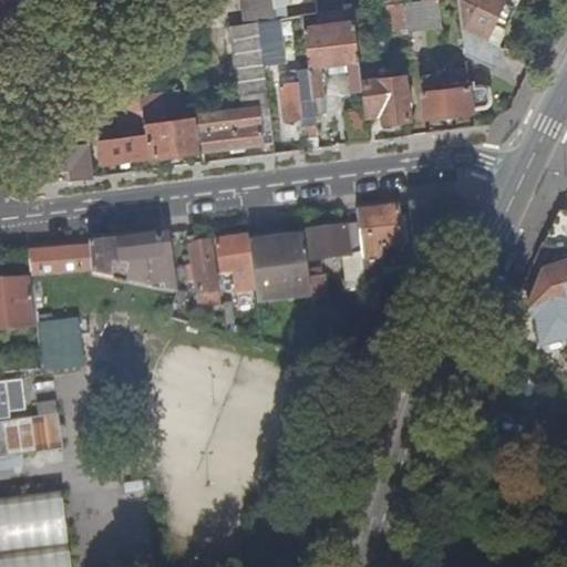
[(0,0),(0,29),(28,0),(0,0)]
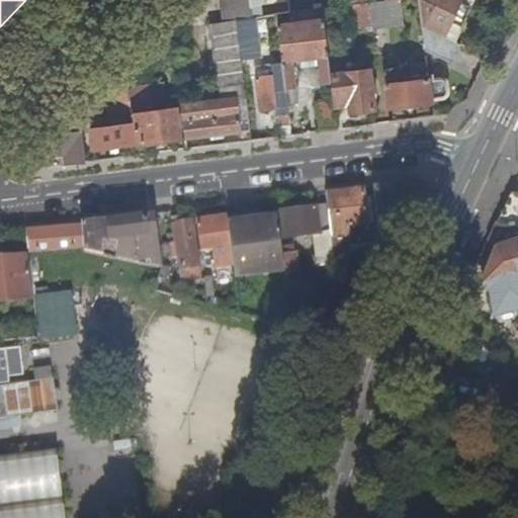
[(219,0),(223,23),(237,22),(250,19),(247,0),(219,0)]
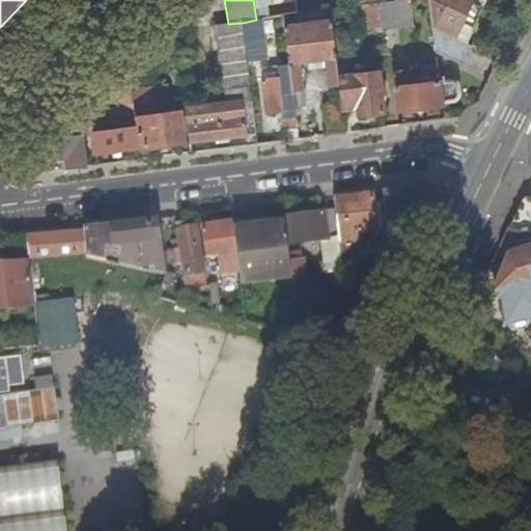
[(395,2),(398,26),(431,23),(428,0),(412,0),(397,2),(395,2)]
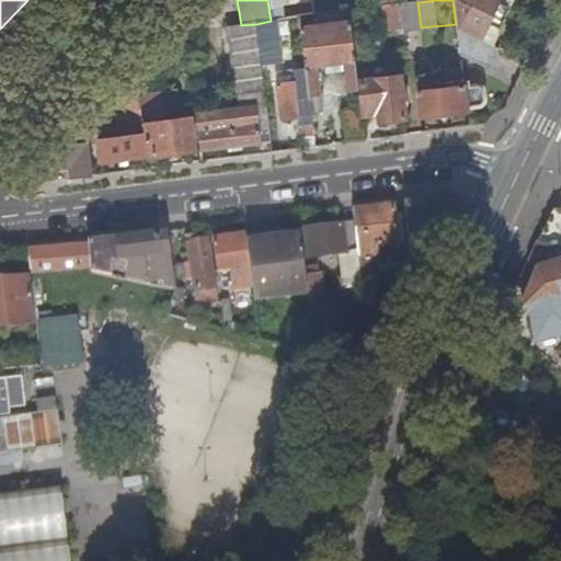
[(496,2),(497,0),(453,0),(456,24),(456,30),(479,39),(488,22),(497,26),(506,7),(496,2)]
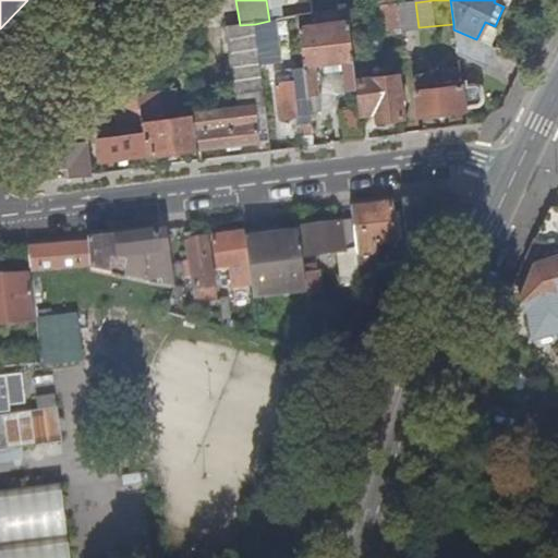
[(398,4),(401,31),(419,27),(415,2),(398,4)]
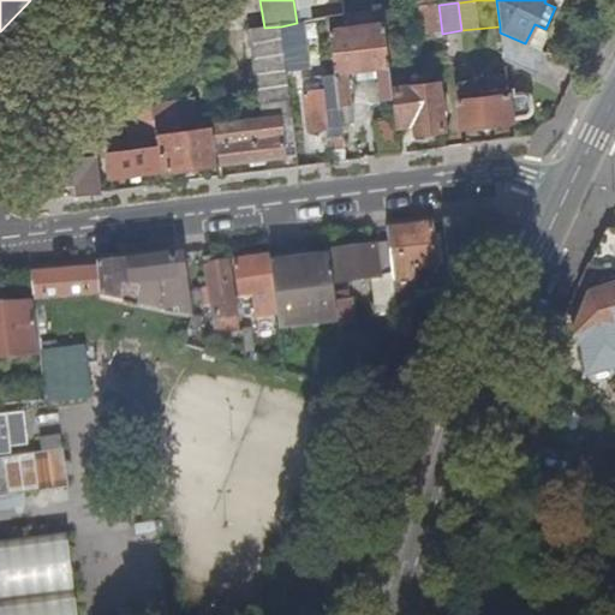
[(324,5),(326,19),(328,19),(344,18),(342,4),(324,5)]
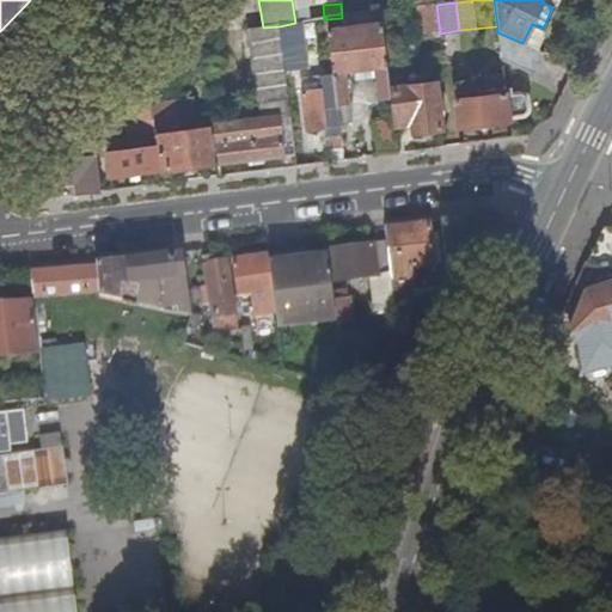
[(434,6),(417,8),(421,36),(440,34),(436,5),(434,6)]
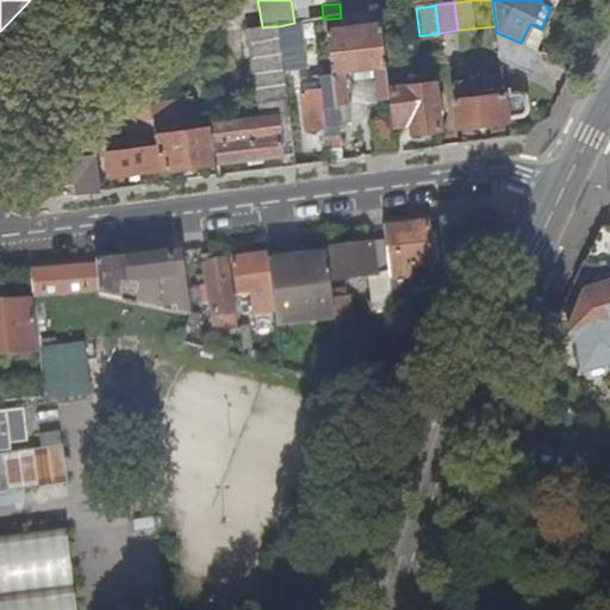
[(383,106),(390,105),(388,92),(383,48),(380,24),(327,31),(328,36),(329,48),(336,106),(348,105),(344,73),(373,69),(378,100),(383,100),(383,106)]
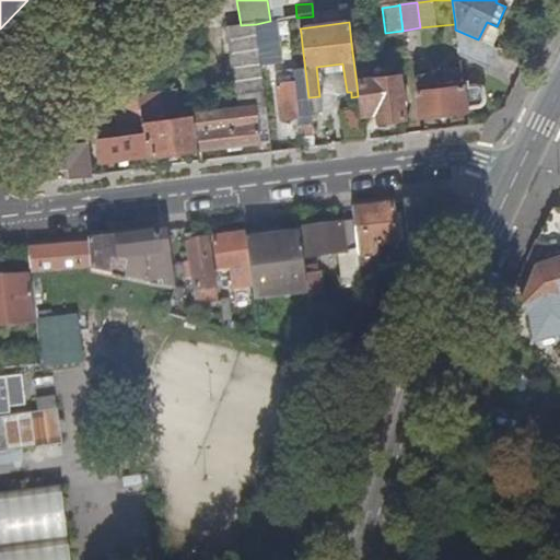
[(196,117),(201,156),(211,154),(211,150),(229,148),(229,153),(242,151),(242,146),(259,143),(256,111),(266,109),(256,24),(241,25),(228,27),(236,95),(237,96),(238,113),(196,117)]
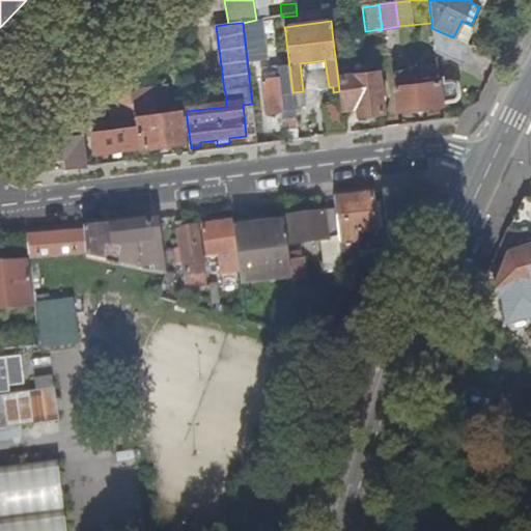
[(463,65),(471,46),(453,37),(431,28),(435,53),(463,65)]
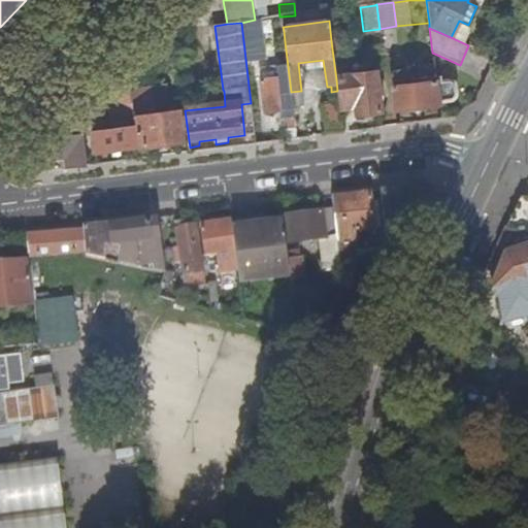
[(285,41),(284,31),(273,32),(274,42),(285,41)]
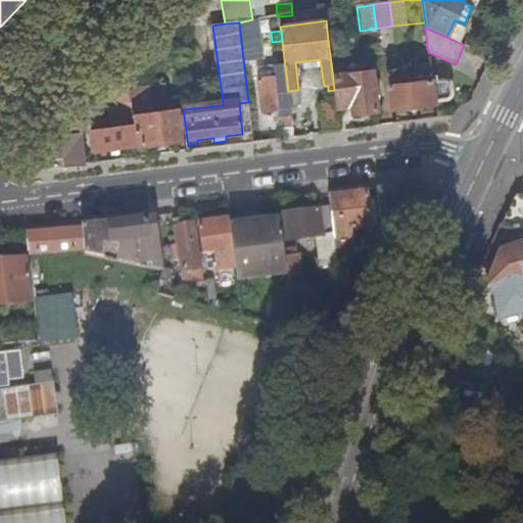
[(328,41),(333,79),(335,78),(338,106),(352,104),(353,114),(378,112),(373,73),(344,77),(342,61),(352,59),(349,38),(328,41)]
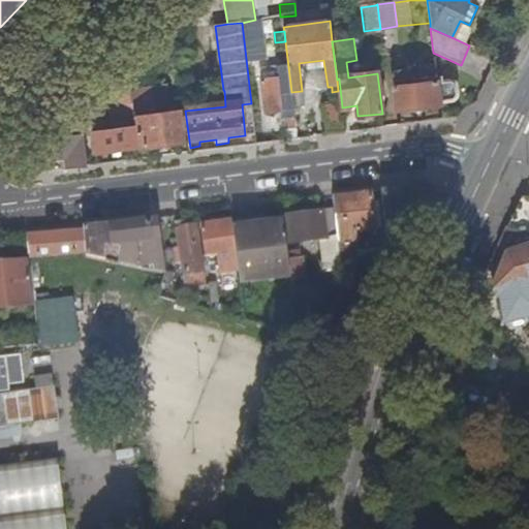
[(439,101),(437,83),(435,65),(421,66),(423,84),(408,86),(406,69),(394,71),(392,78),(396,112),(440,106),(439,101)]
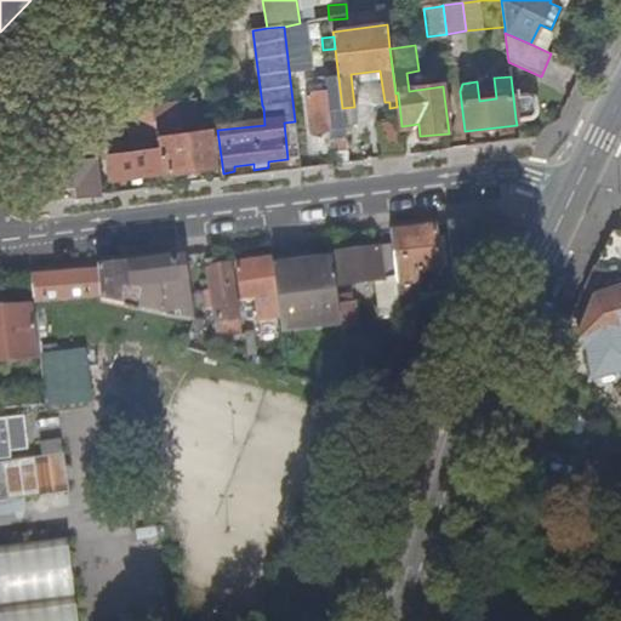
[(325,92),(306,95),(309,132),(330,130),(325,92)]
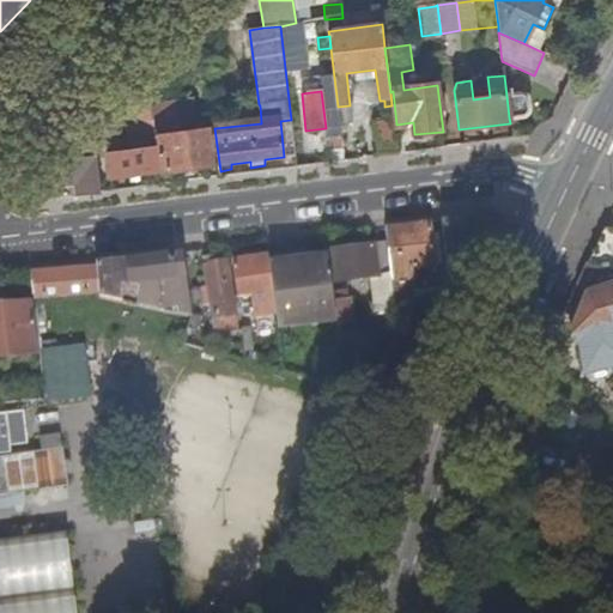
[(521,93),(507,96),(509,117),(521,116),(527,110),(526,98),(521,93)]
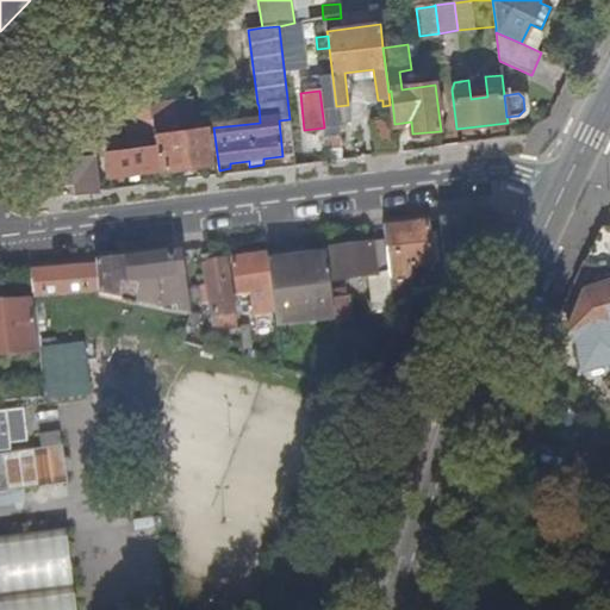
[(149,105),(149,106),(154,138),(161,137),(165,170),(211,166),(206,130),(197,132),(192,99),(149,105)]
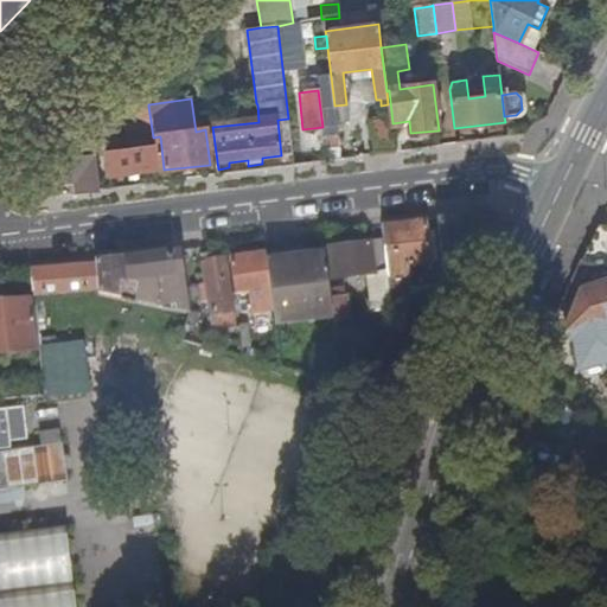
[(110,177),(158,171),(153,138),(148,106),(131,108),(136,148),(106,153),(110,177)]
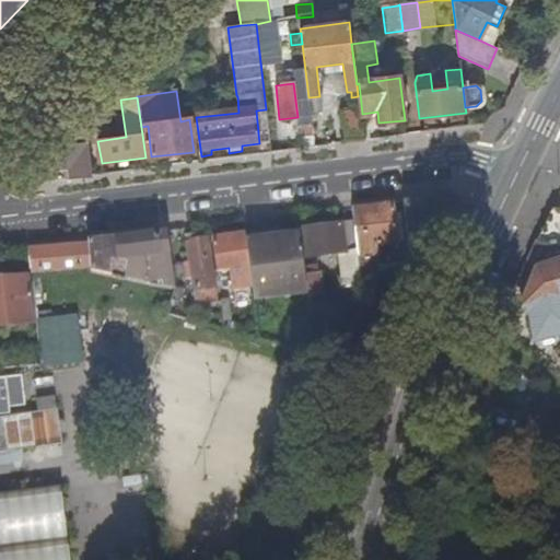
[(259,143),(270,142),(266,109),(256,111),(259,143)]
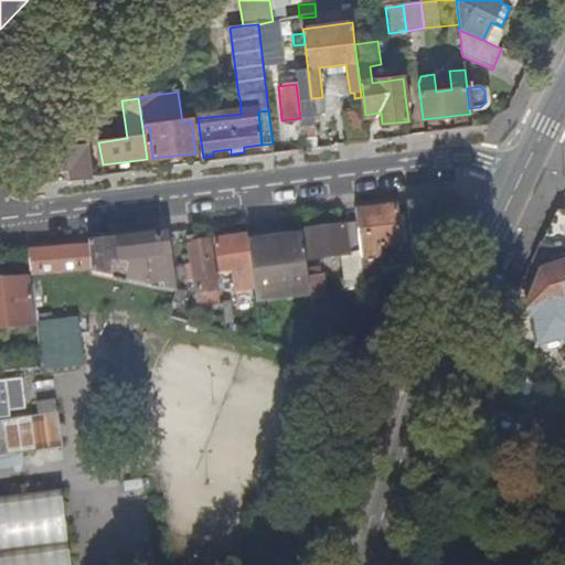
[(345,114),(350,146),(368,142),(363,112),(345,114)]
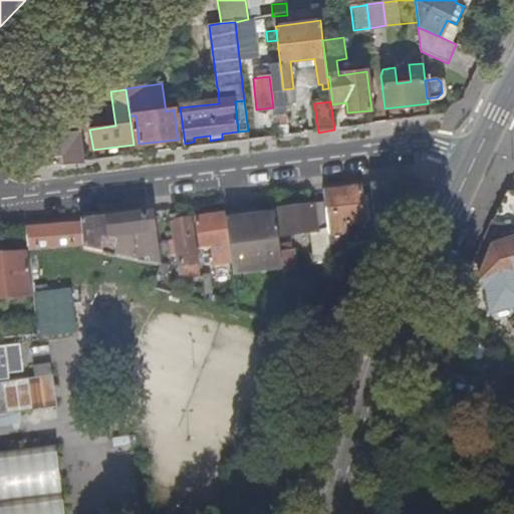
[(59,155),(60,165),(85,162),(79,112),(72,113),(74,131),(41,135),(36,140),(39,150),(45,149),(46,157),(59,155)]
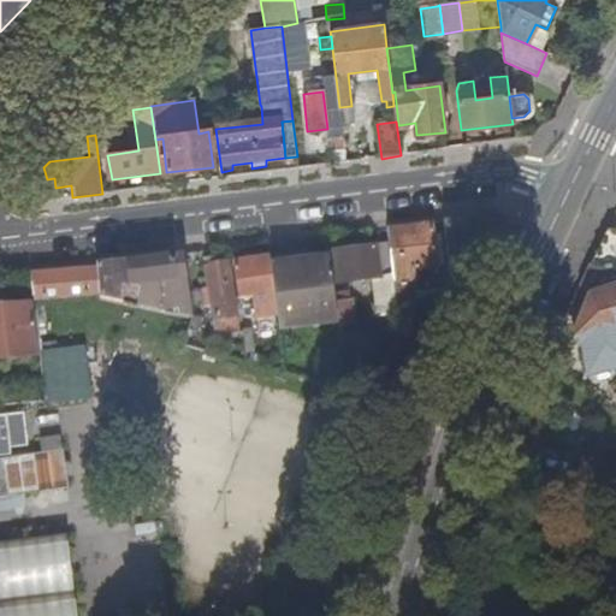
[(336,152),(344,150),(343,138),(335,140),(336,152)]
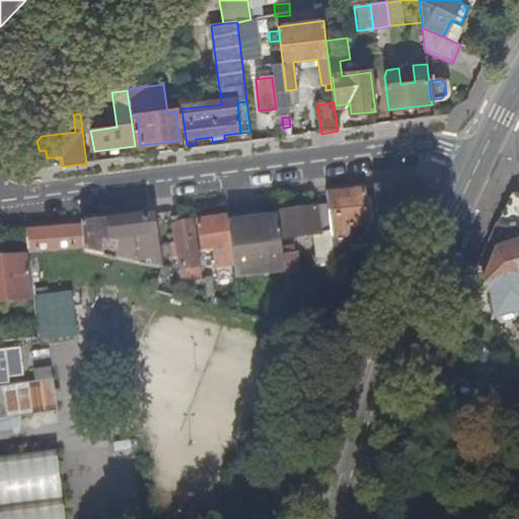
[(398,203),(396,184),(373,188),(379,243),(391,218),(397,206),(398,203)]
